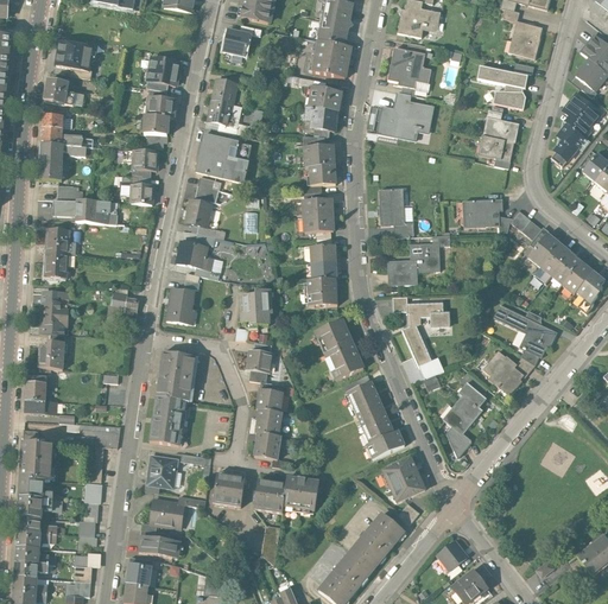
[(164,0),(164,6),(191,11),(192,0),(164,0)]
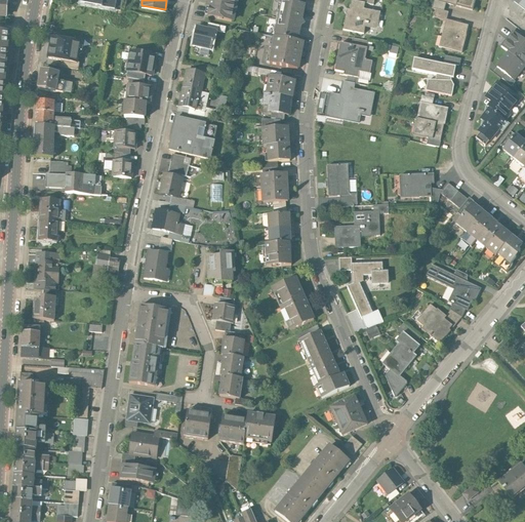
[(209,0),(208,5),(209,5),(208,13),(232,18),(235,0),(209,0)]
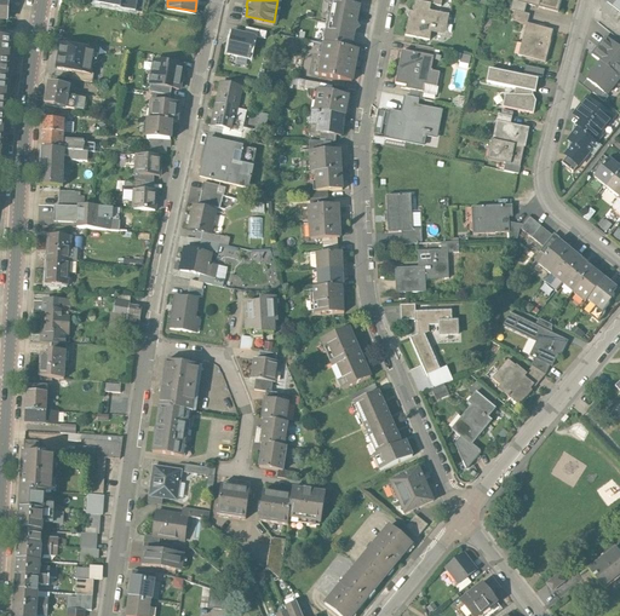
[(359,1),(350,0),(333,0),(326,41),(350,45),(354,28),(355,28),(359,24),(356,21),(355,21),(359,1)]
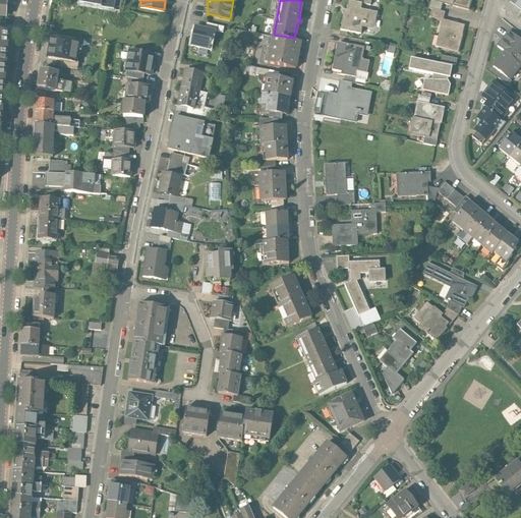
[(349,0),(347,8),(346,14),(343,13),(340,27),(361,32),(363,21),(372,23),(375,9),(361,7),(362,1),(357,0),(349,0)]
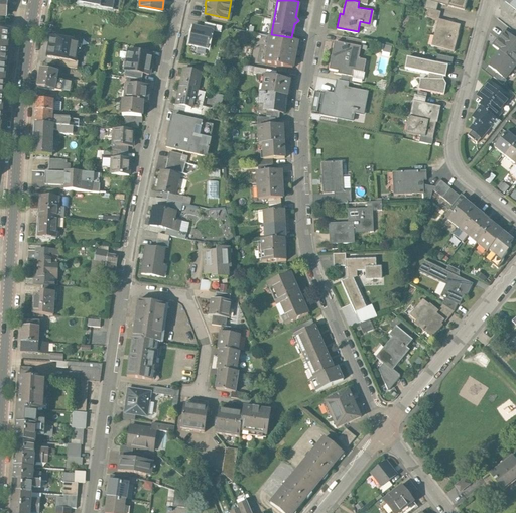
[(428,6),(435,8),(437,1),(433,0),(425,0),(424,5),(428,6)]
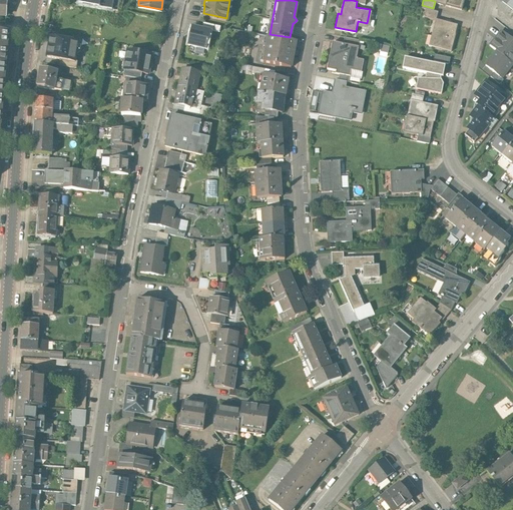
[(431,0),(435,1),(461,8),(462,0),(431,0)]
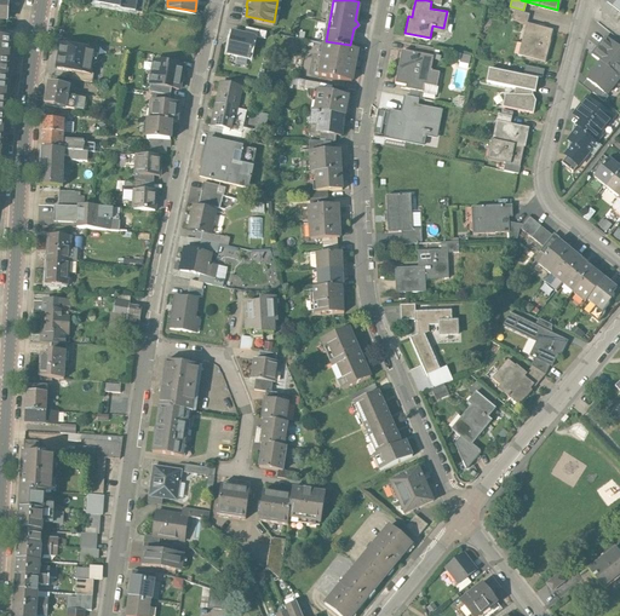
[(523,10),(515,7),(512,17),(526,21),(527,21),(529,11),(523,10)]
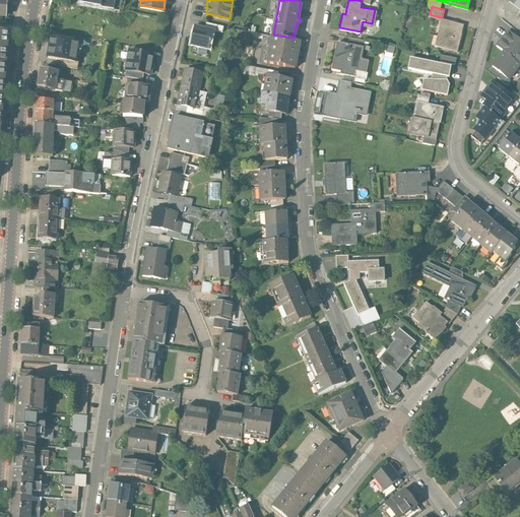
[(442,17),(441,17),(437,34),(441,35),(438,45),(457,50),(461,33),(463,22),(442,17)]
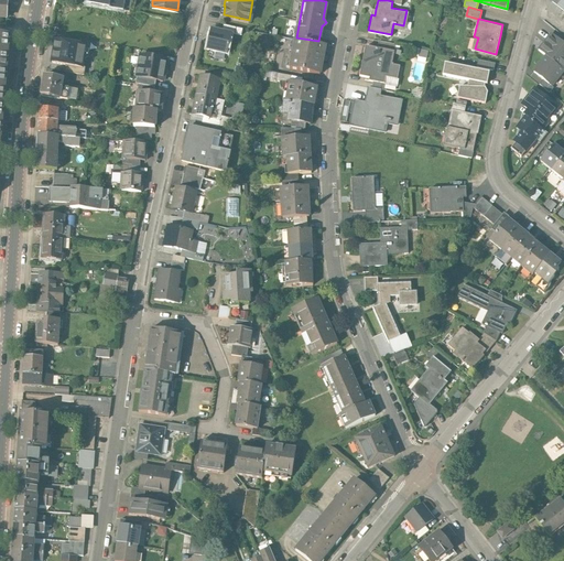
[(221,28),(231,30),(241,32),(242,25),(224,22),(221,28)]
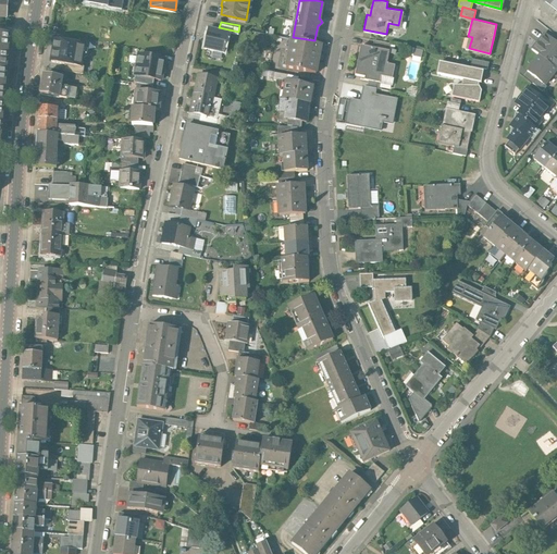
[(219,27),(208,25),(203,46),(224,50),(229,29),(219,27)]
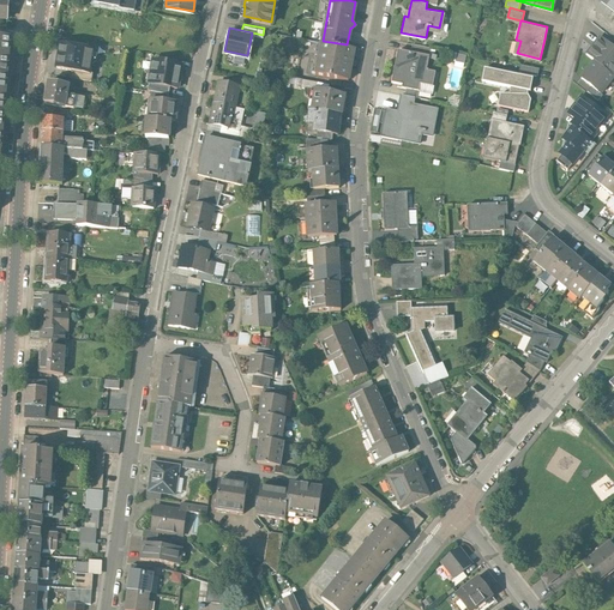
[(10,36),(0,35),(0,73),(7,74),(10,36)]
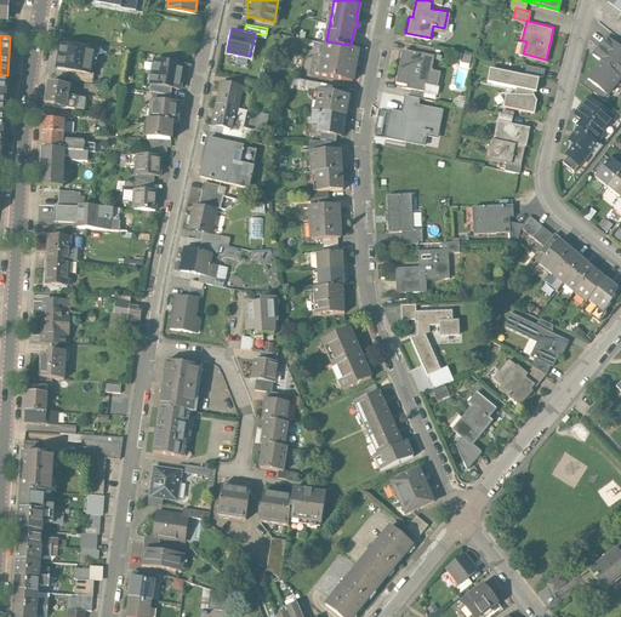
[(620,46),(607,35),(593,52),(620,74),(620,46)]
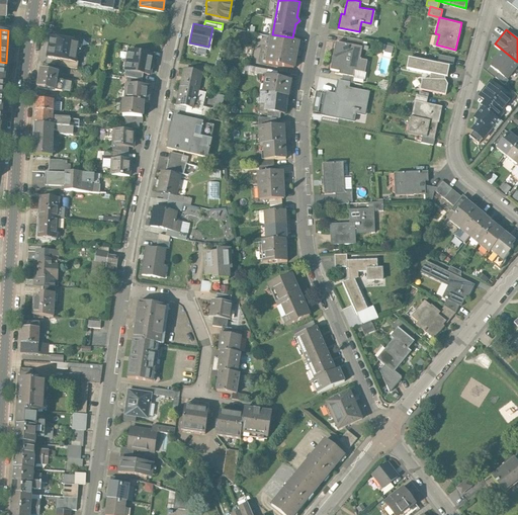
[(272,34),(271,33),(266,60),(293,66),(298,39),(292,37),(272,34)]
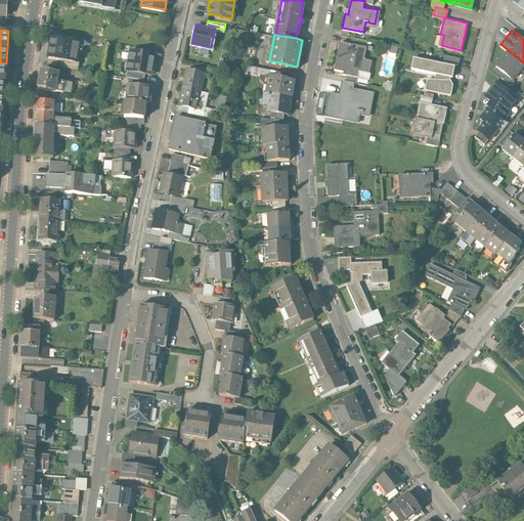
[(80,41),(51,36),(48,55),(77,60),(78,52),(82,50),(83,45),(80,41)]
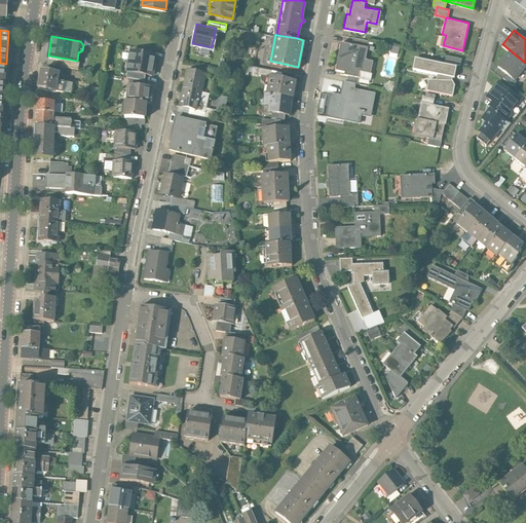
[(369,39),(353,36),(351,43),(368,46),(369,39)]
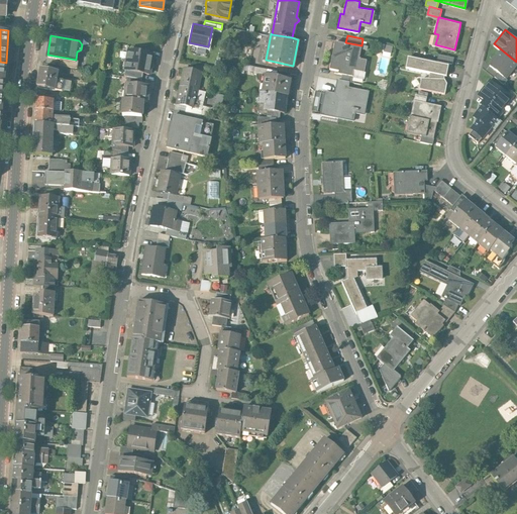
[(345,42),(335,39),(329,68),(342,70),(341,73),(352,75),(353,69),(365,71),(367,59),(359,57),(362,45),(345,42)]
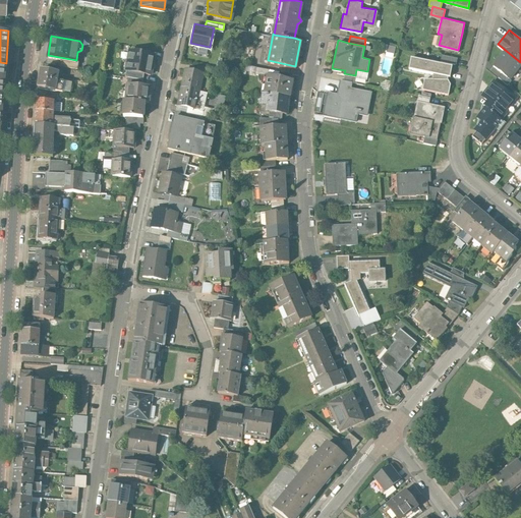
[(154,54),(129,50),(126,68),(145,72),(151,73),(154,54)]
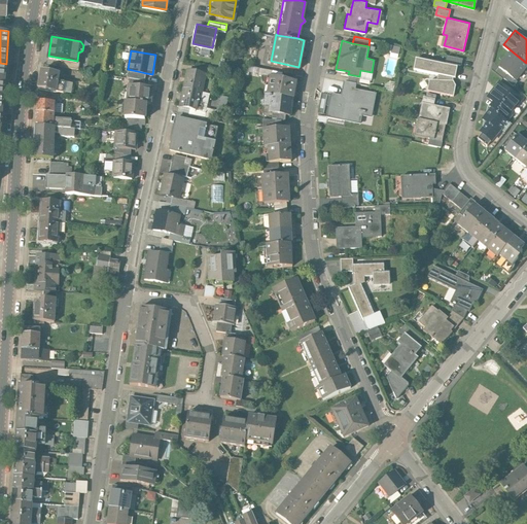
[(511,50),(499,65),(507,71),(515,77),(526,63),(511,50)]
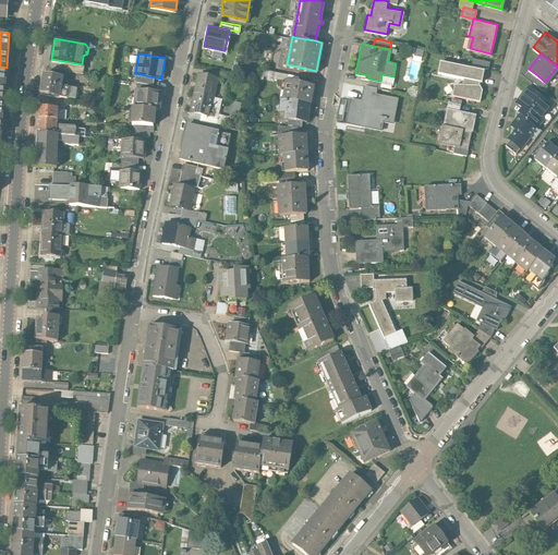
[(488,60),(473,57),(472,63),(487,67),(488,60)]
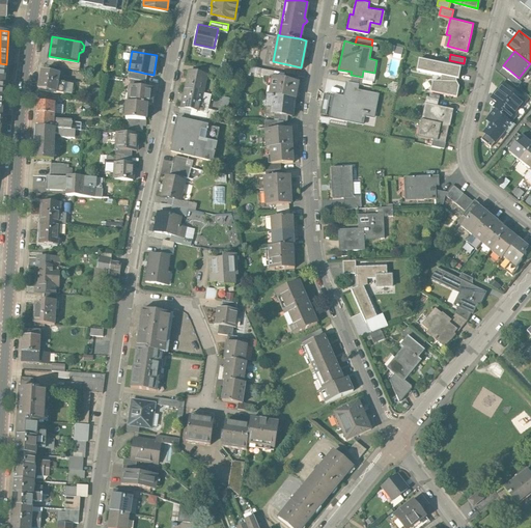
[(460,65),(422,57),(420,70),(441,74),(440,79),(432,79),(430,90),(456,95),(459,84),(456,80),(456,77),(458,77),(460,65)]
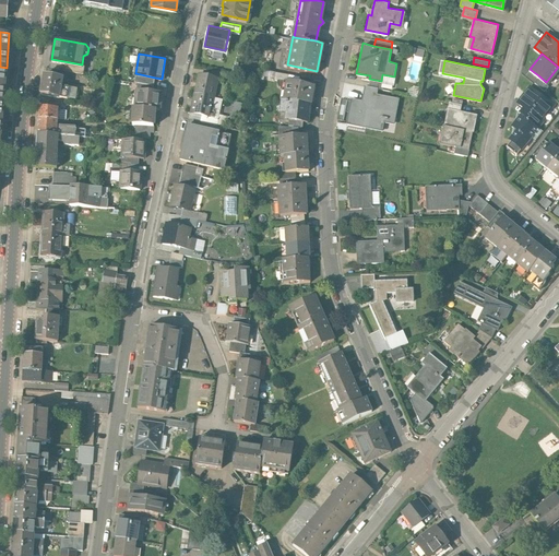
[(289,72),(275,70),(274,77),(286,80),(286,79),(288,79),(289,72)]
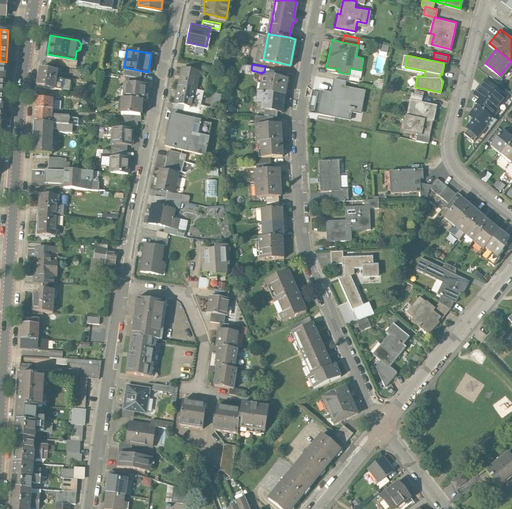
[(200,70),(182,66),(178,83),(196,87),(200,70)]
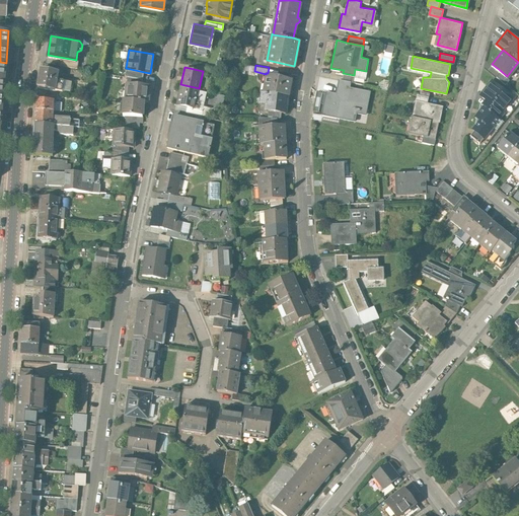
[(57,71),(42,68),(39,85),(62,88),(71,87),(72,80),(56,78),(57,71)]
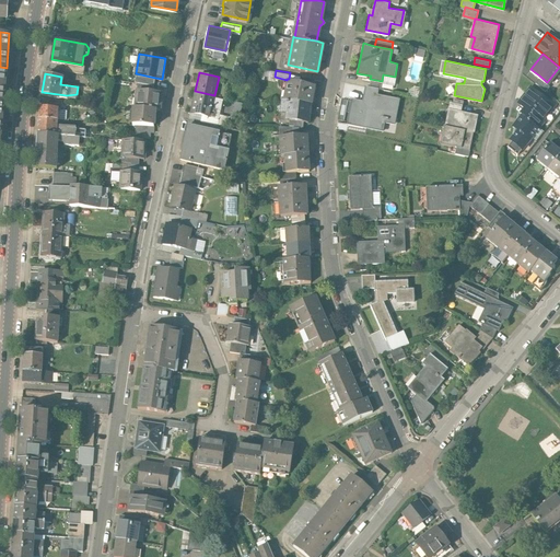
[(155,78),(136,73),(135,81),(137,81),(153,84),(155,78)]
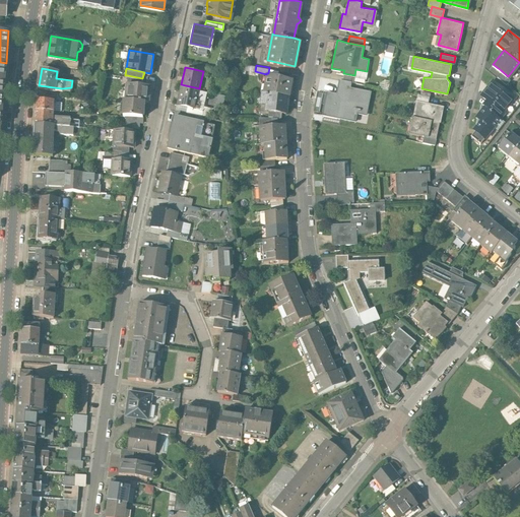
[(508,76),(501,70),(497,75),(507,83),(510,78),(508,76)]
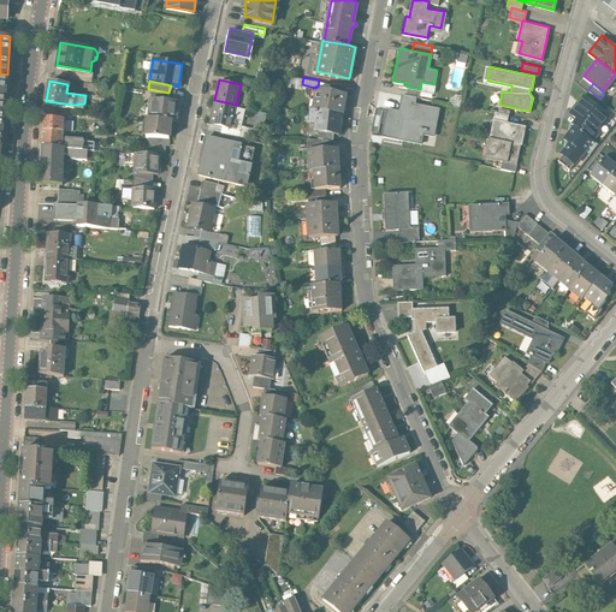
[(318,87),(315,87),(315,88),(312,108),(342,112),(347,93),(318,87)]
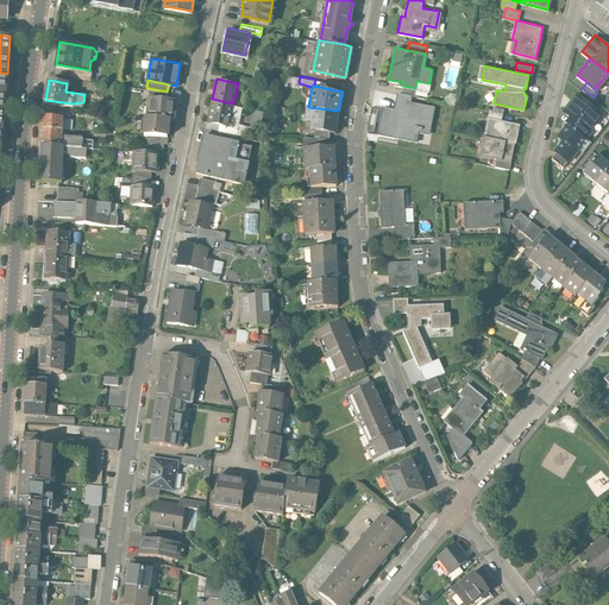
[(167,92),(149,88),(149,98),(167,100),(167,92)]
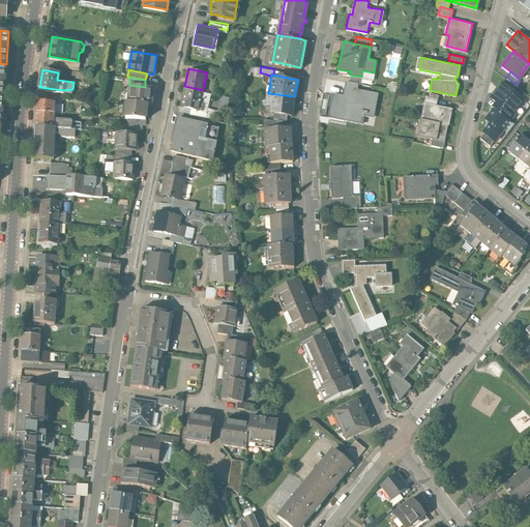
[(349,81),(347,80),(345,89),(353,91),(354,88),(358,89),(358,88),(359,83),(349,81)]
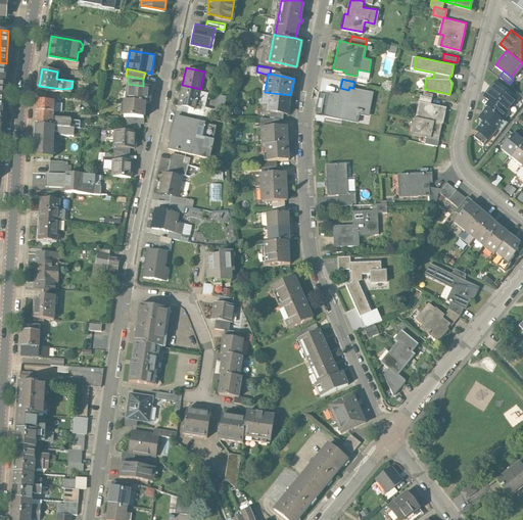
[(516,97),(496,81),(494,83),(492,83),(490,85),(490,88),(488,91),(487,91),(486,92),(486,93),(485,96),(488,98),(505,110),(516,97)]
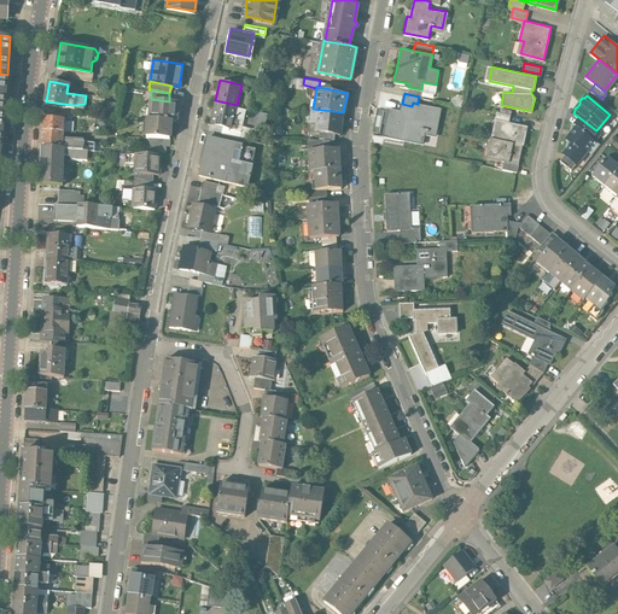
[(169,101),(151,99),(150,109),(153,109),(152,117),(172,120),(176,120),(178,103),(169,101)]
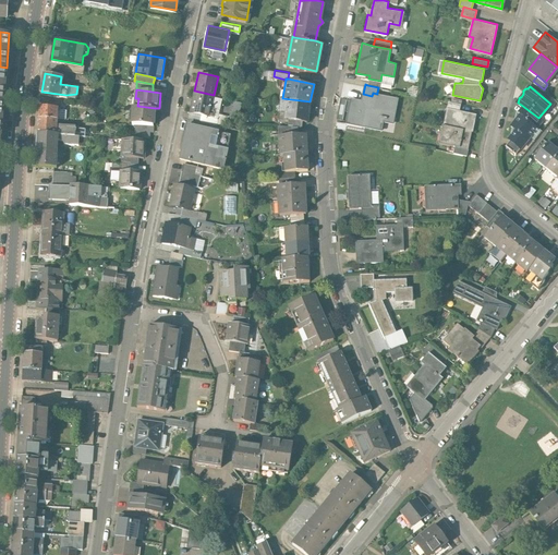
[(214,95),(194,91),(190,110),(209,115),(214,95)]
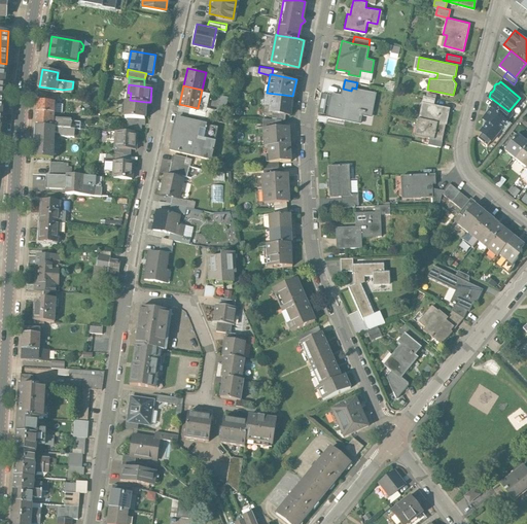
[(375,92),(356,88),(356,89),(352,88),(351,91),(343,89),(342,94),(332,93),(328,113),(345,116),(345,117),(359,120),(361,110),(365,110),(365,109),(372,110),(374,102),(373,101),(374,92),(375,93),(375,92)]
